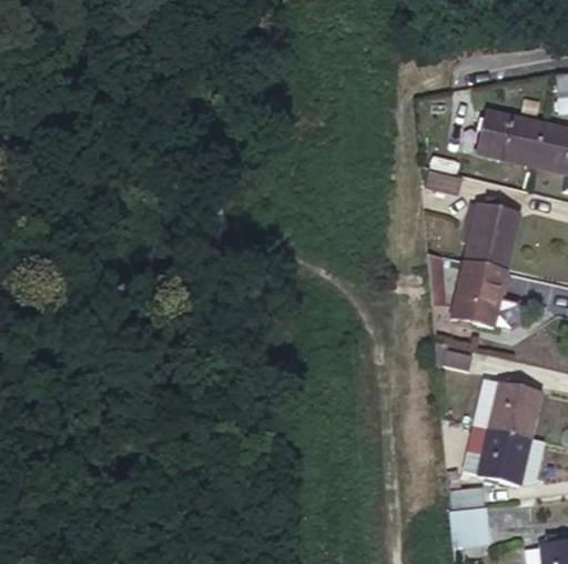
[(567,73),(556,76),(558,91),(567,90),(567,73)]
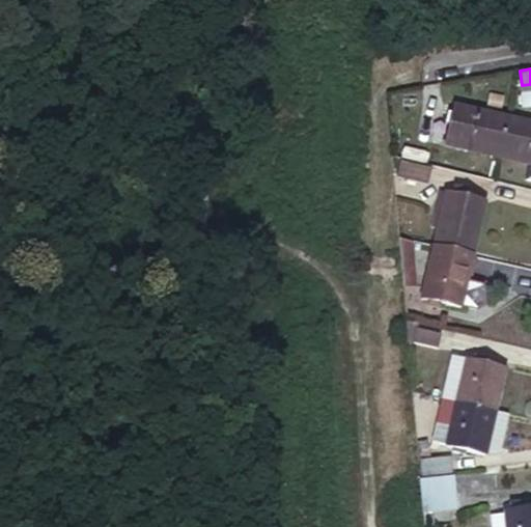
[(445,141),(498,154),(507,113),(455,100),(445,141)]
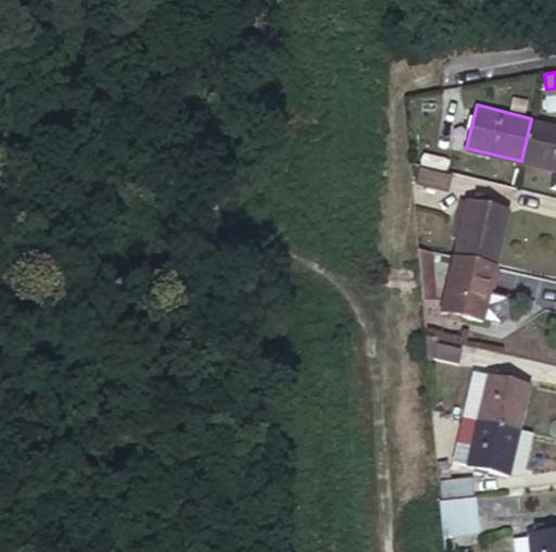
[(555,124),(531,118),(521,161),(555,168),(555,124)]
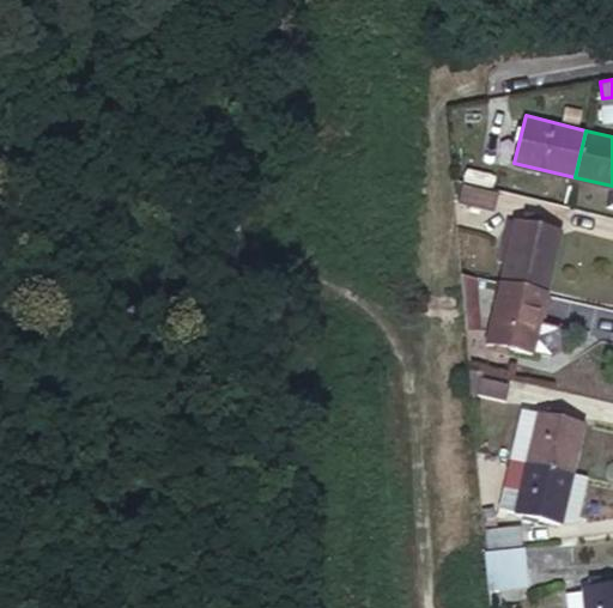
[(495,190),(462,181),(459,198),(491,206),(495,190)]
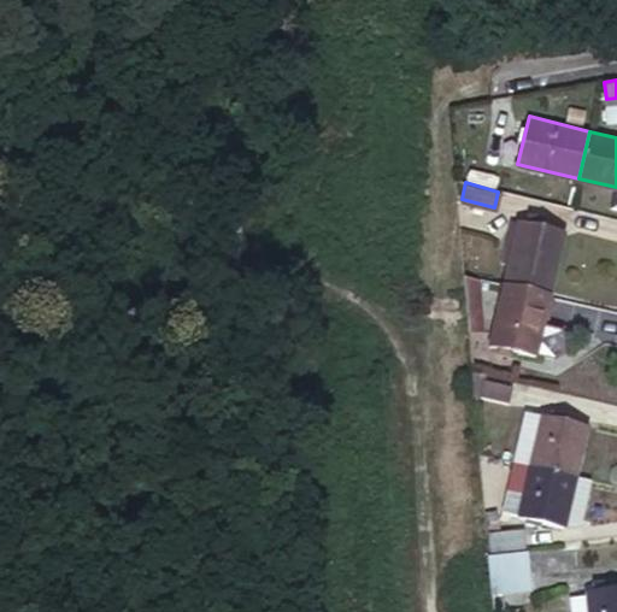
[(517,221),(504,281),(552,293),(566,233),(517,221)]
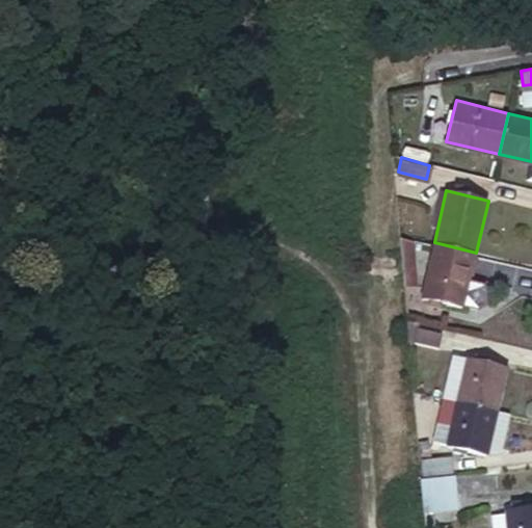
[(476,253),(434,242),(423,295),(463,306),(466,298),(471,275),(476,253)]
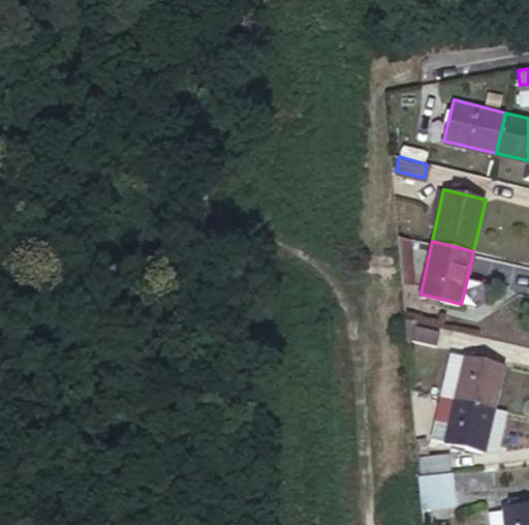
[(468,274),(463,297),(479,301),(486,297),(488,283),(485,277),(468,274)]
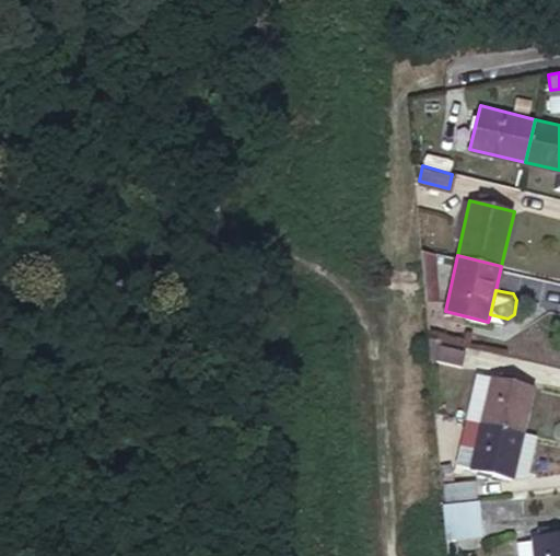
[(467,401),(486,405),(492,379),(475,375),(467,401)]
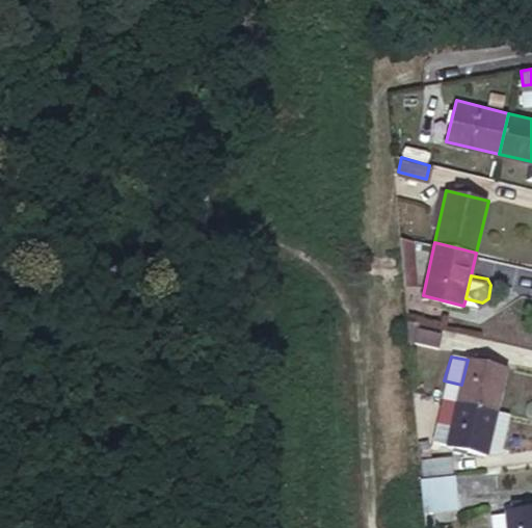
[(461,385),(458,401),(498,410),(507,370),(468,360),(461,385)]
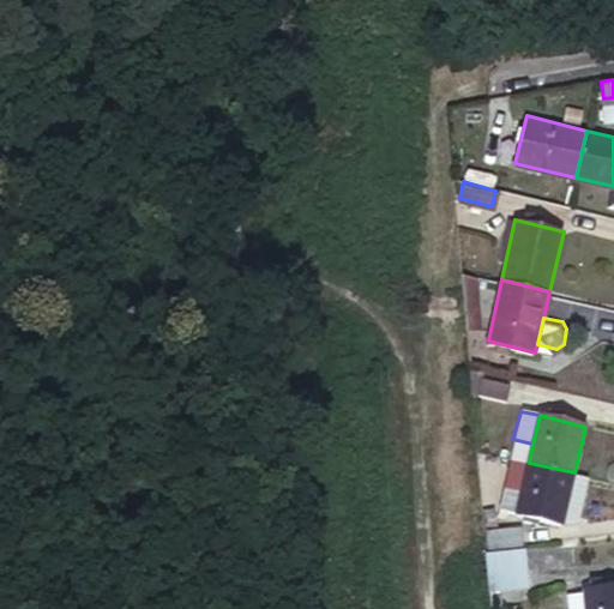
[(575,472),(529,463),(517,511),(563,522),(575,472)]
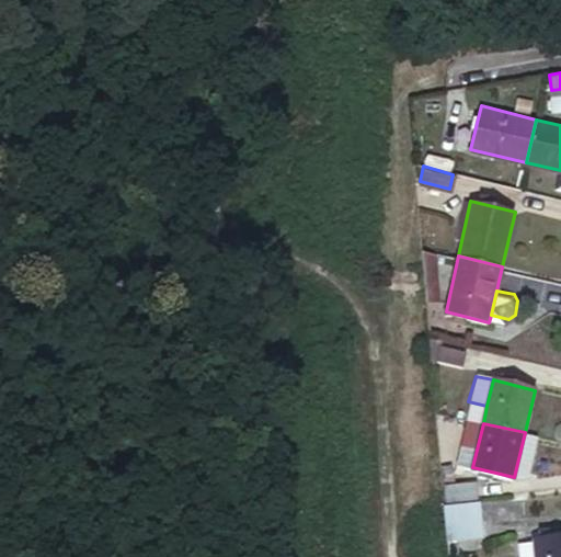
[(527,479),(537,435),(525,432),(514,476),(527,479)]
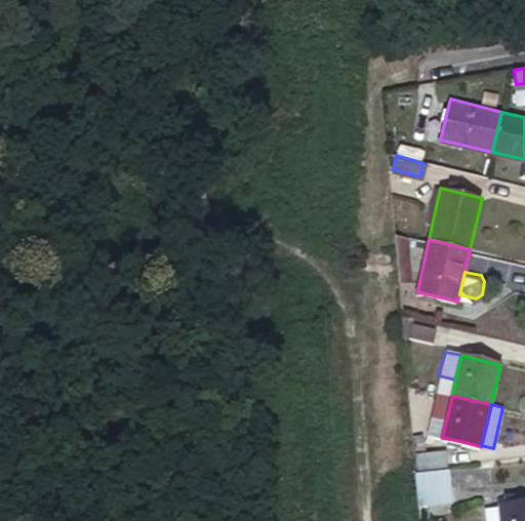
[(415,454),(416,472),(445,469),(444,451),(415,454)]
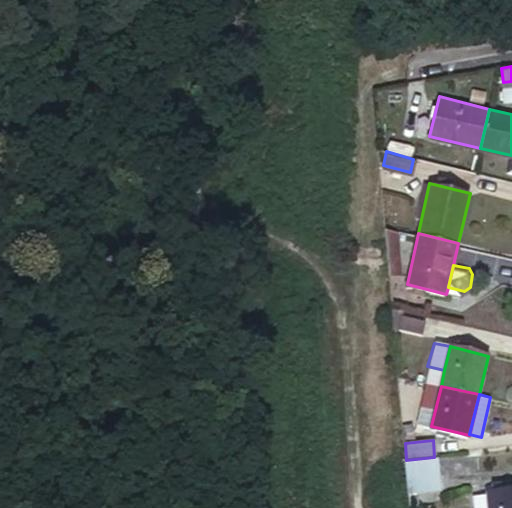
[(511,507),(511,485),(486,488),(488,507),(511,507)]
